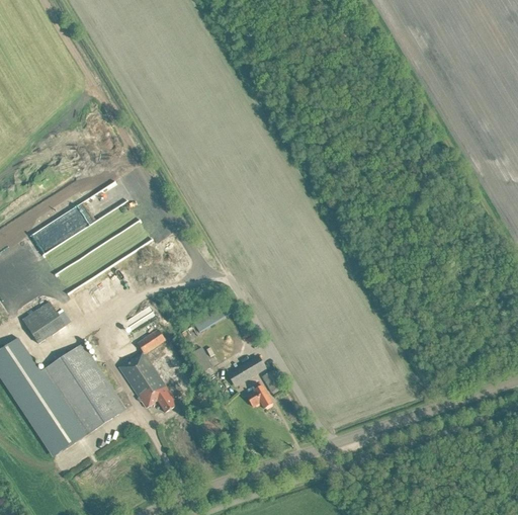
[(142,244),(89,274),(105,301),(157,269),(142,244)]
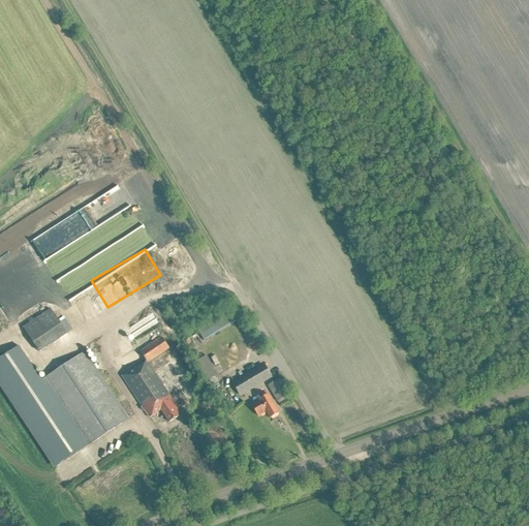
[(40,350),(68,332),(51,306),(23,326),(40,350)]
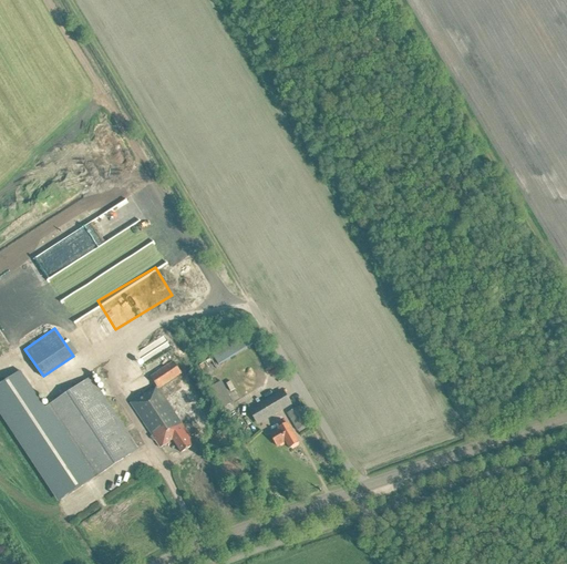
[(193,439),(158,386),(182,370),(174,358),(151,373),(156,382),(130,400),(160,445),(173,437),(181,450),(192,443),(191,441),(193,439)]
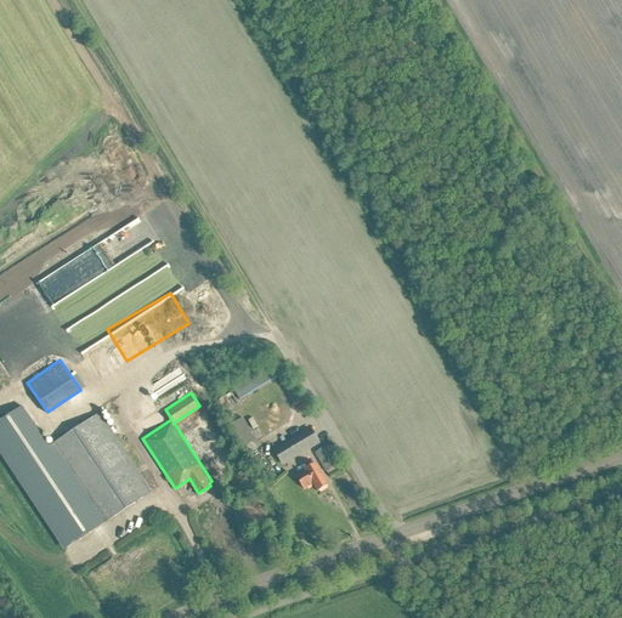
[(0,452),(63,548),(101,522),(49,444),(22,404),(0,418),(0,452)]
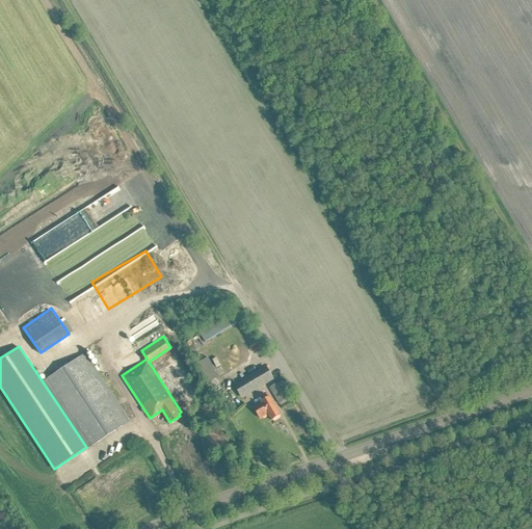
[(86,447),(130,419),(85,351),(42,380),(86,447)]
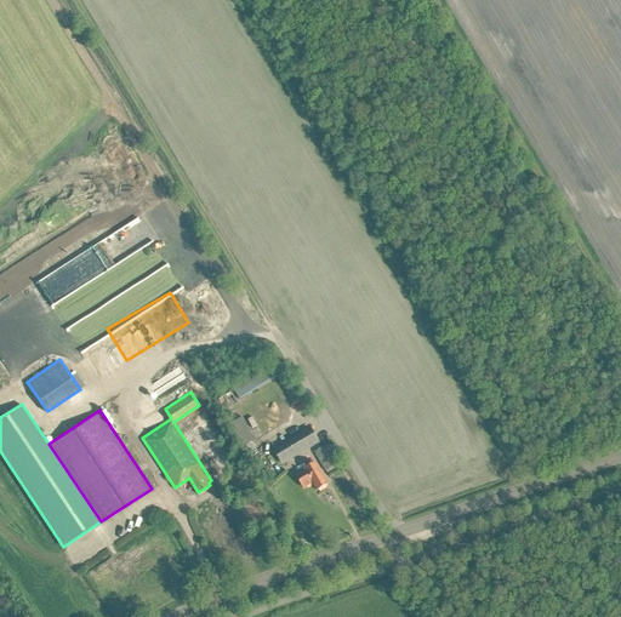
[(251,439),(250,438),(256,435),(244,412),(231,420),(243,444),(251,439)]
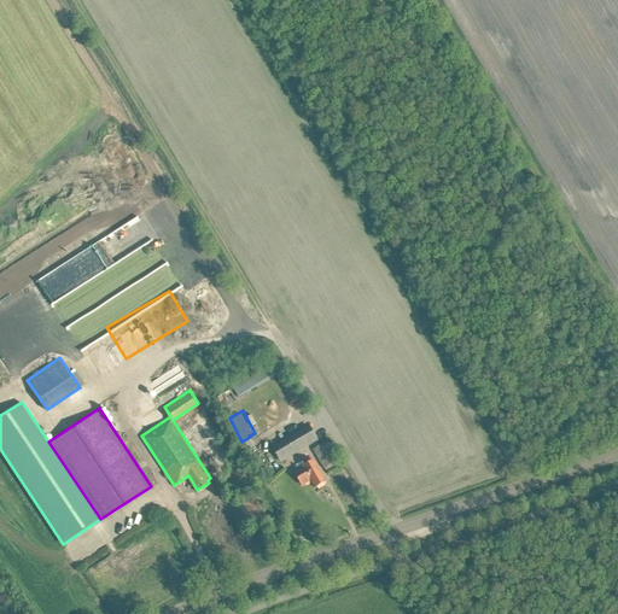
[(281,460),(318,438),(308,421),(270,443),(281,460)]
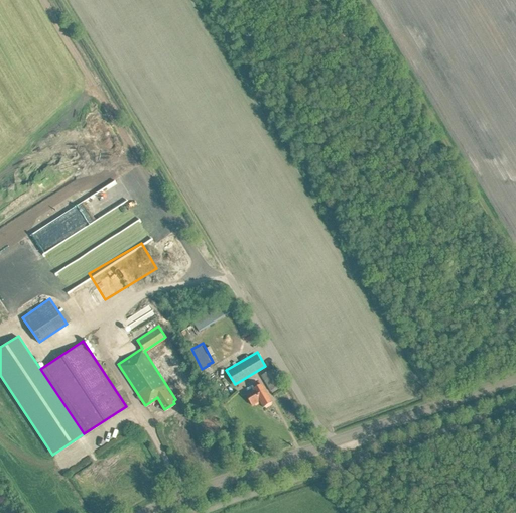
[(270,389),(278,384),(269,369),(261,374),(270,389)]
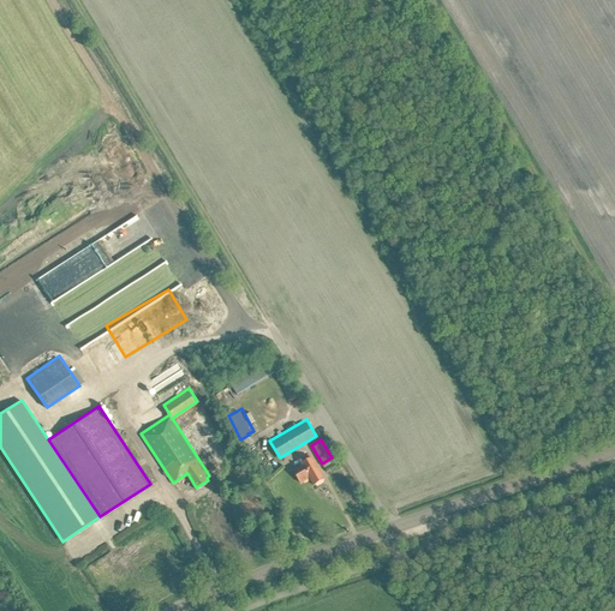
[(324,477),(312,456),(293,467),(300,480),(310,475),(314,483),(324,477)]
